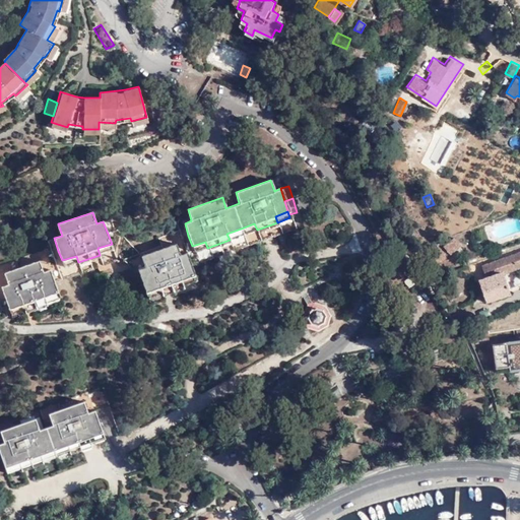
[(193,250),(187,253),(191,265),(302,225),(297,212),(288,214),(289,217),(277,222),(257,230),(243,235),(230,240),(207,248),(194,252),(193,250)]
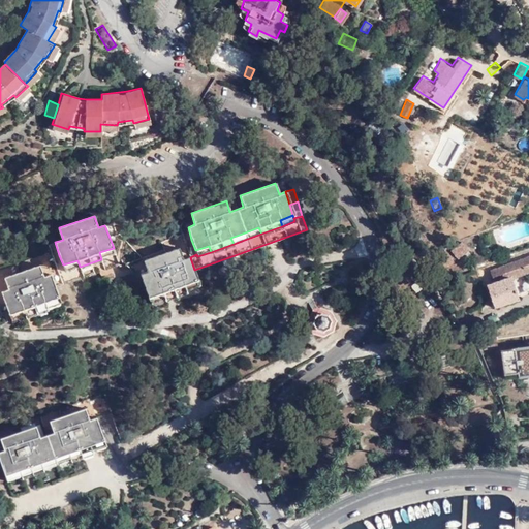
[(112,222),(104,225),(110,238),(117,235),(112,222)]
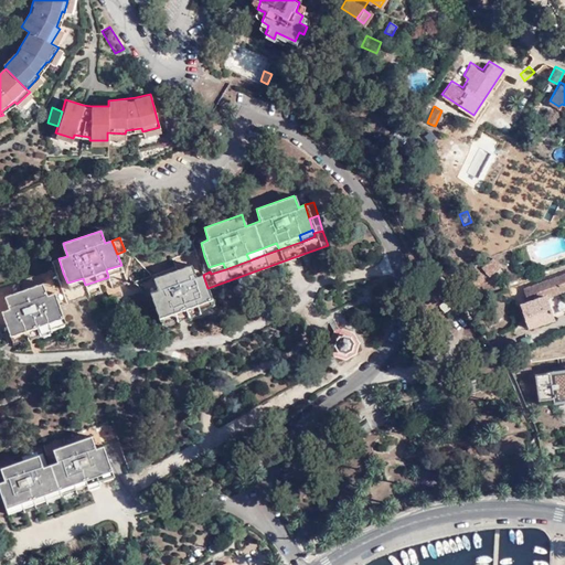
[(204,256),(201,243),(169,254),(174,266),(204,256)]
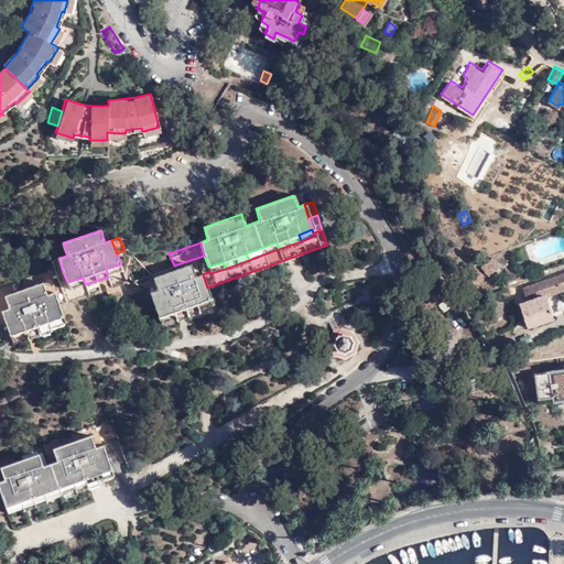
[(263,255),(279,249),(275,242),(261,248),(263,255)]
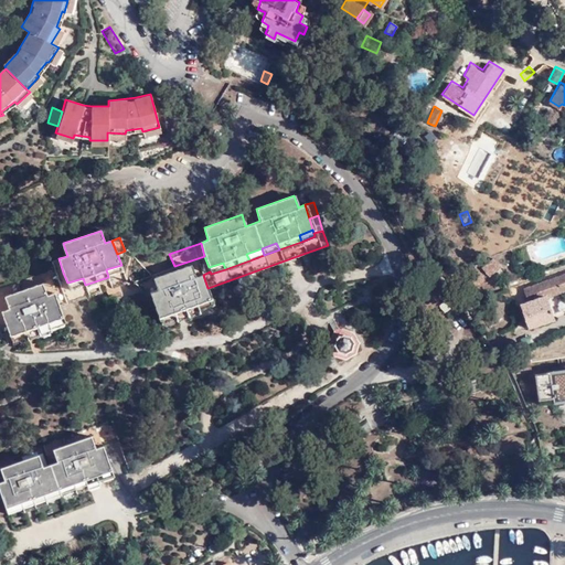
[(264,255),(262,248),(246,254),(249,260),(264,255)]
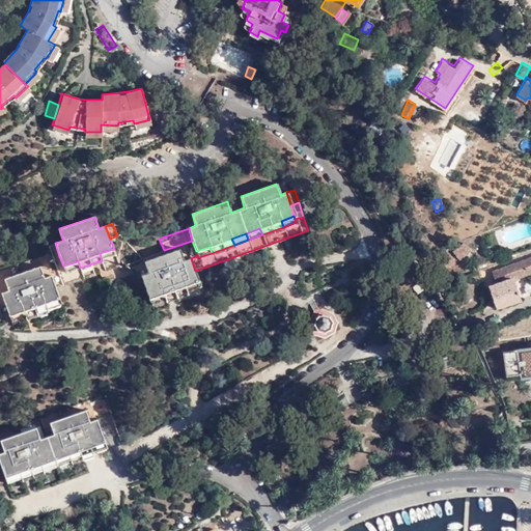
[(459,243),(453,249),(459,256),(470,248),(470,247),(474,243),(471,239),(463,245),(459,243)]
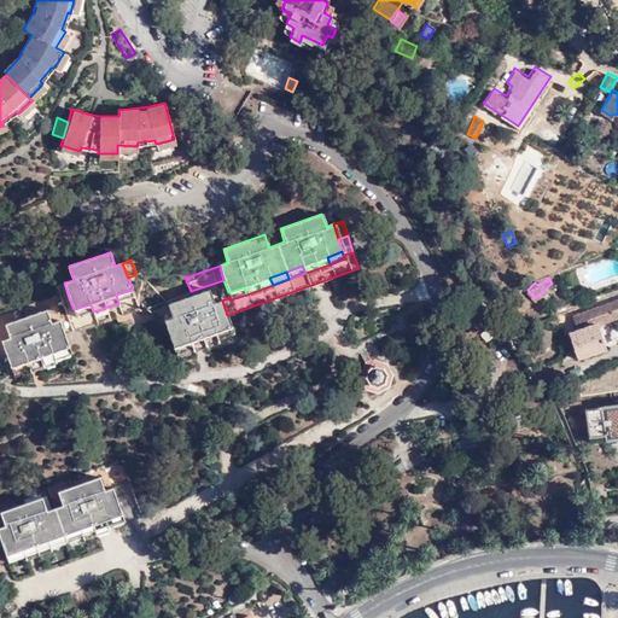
[(0,321),(69,298),(64,283),(0,305),(0,321)]
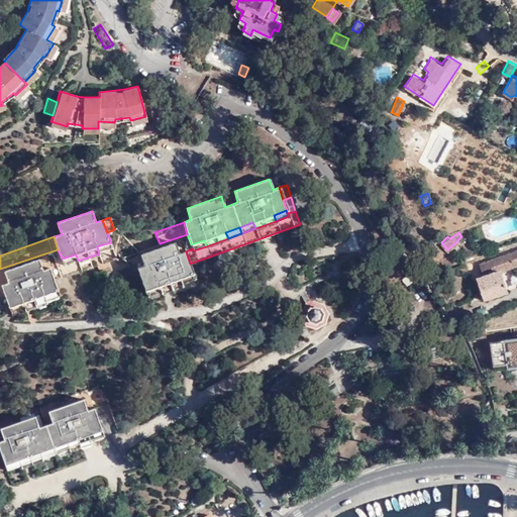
[(193,250),(206,246),(204,240),(191,244),(192,248),(193,250)]
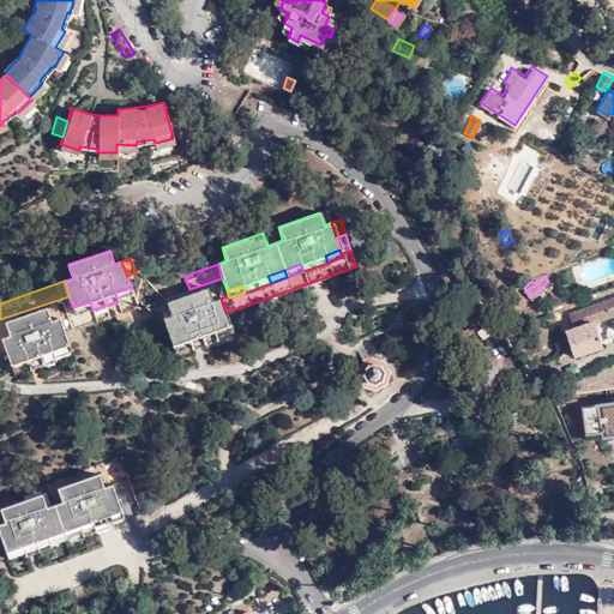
[(226,313),(221,299),(212,301),(206,287),(167,301),(172,315),(163,317),(174,347),(188,342),(191,347),(216,338),(215,333),(230,327),(226,313)]
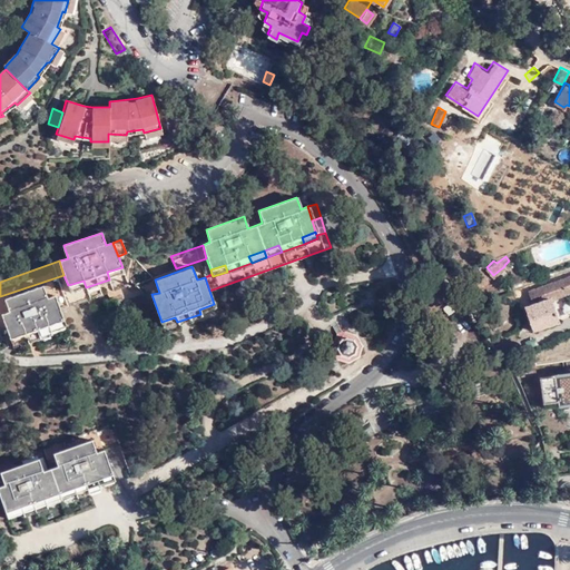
[(125,274),(123,267),(107,272),(109,279),(125,274)]
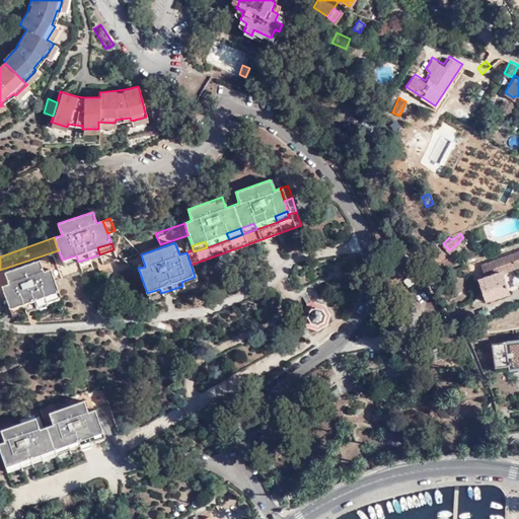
[(114,249),(99,254),(78,262),(65,266),(64,264),(50,269),(55,282),(118,261),(114,249)]
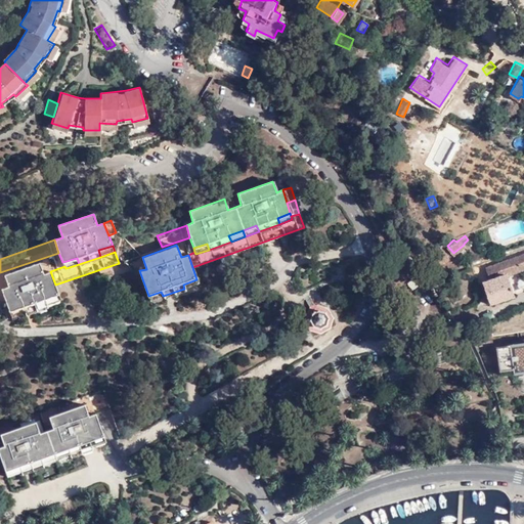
[(489,302),(513,294),(507,273),(523,267),(523,253),(480,268),(483,280),(483,281),(489,302)]
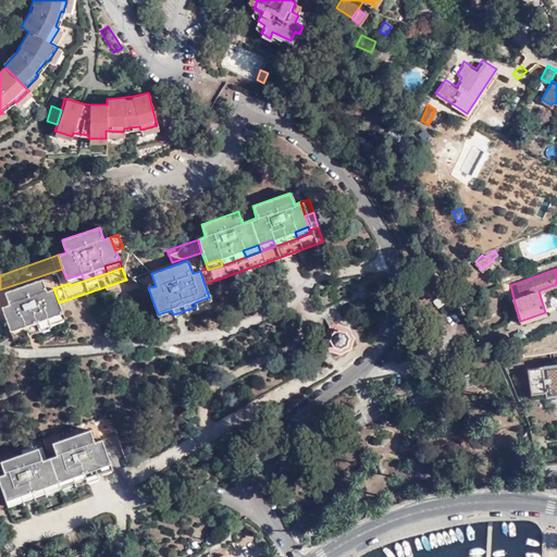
[(474,270),(457,280),(460,284),(477,274),(474,270)]
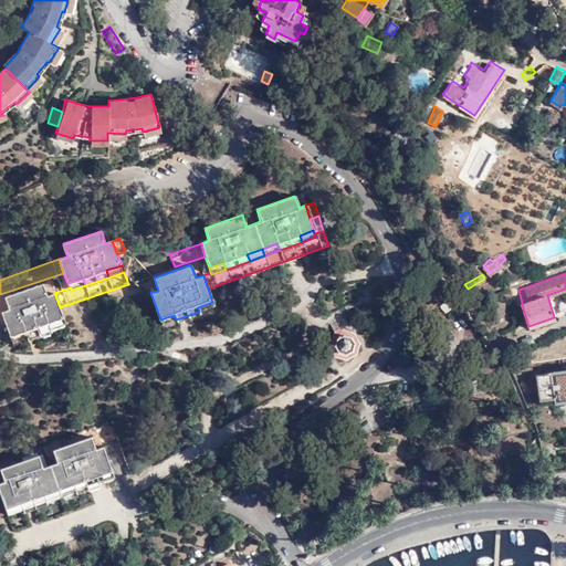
[(71,290),(85,285),(83,279),(67,283),(70,287),(71,290)]
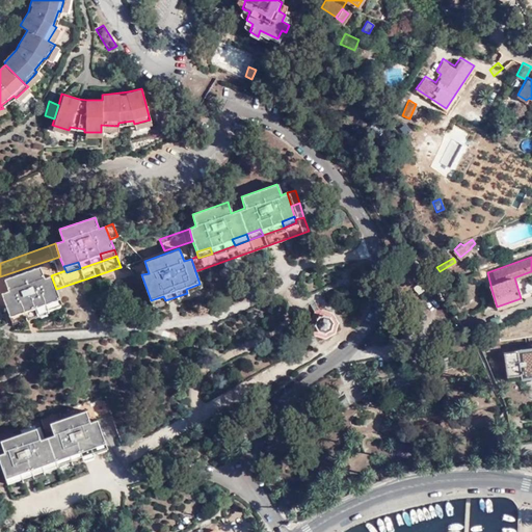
[(8,290),(1,293),(6,307),(10,318),(23,314),(25,318),(47,310),(46,307),(60,301),(56,289),(51,275),(45,276),(41,266),(4,278),(8,290)]
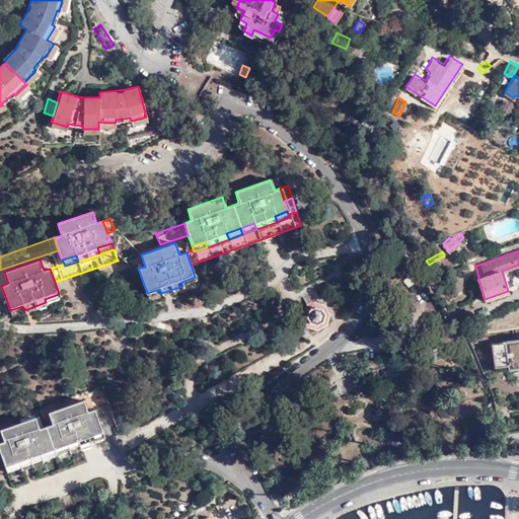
[(412,278),(405,283),(411,288),(416,283),(412,278)]
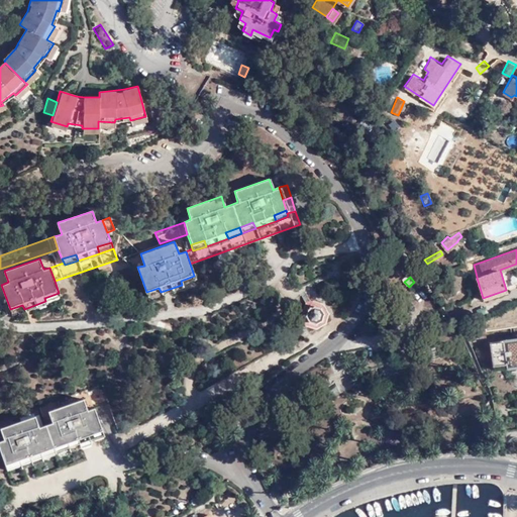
[(475,296),(463,300),(468,309),(478,306),(475,296)]
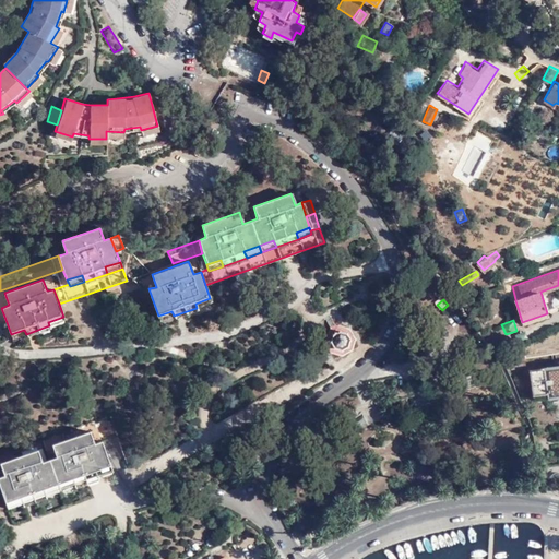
[(332,332),(329,339),(333,347),(341,351),(347,347),(351,340),(346,331),(339,330),(332,332)]
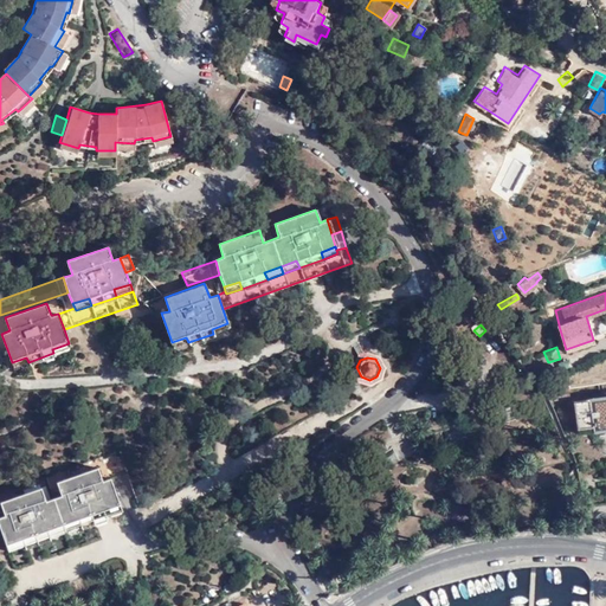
[(567,398),(567,388),(554,389),(552,389),(553,399),(567,398)]
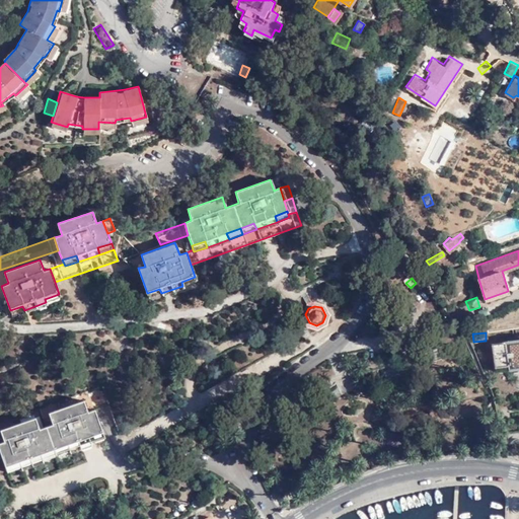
[(518,340),(491,343),(493,370),(508,369),(509,372),(518,370),(518,340)]
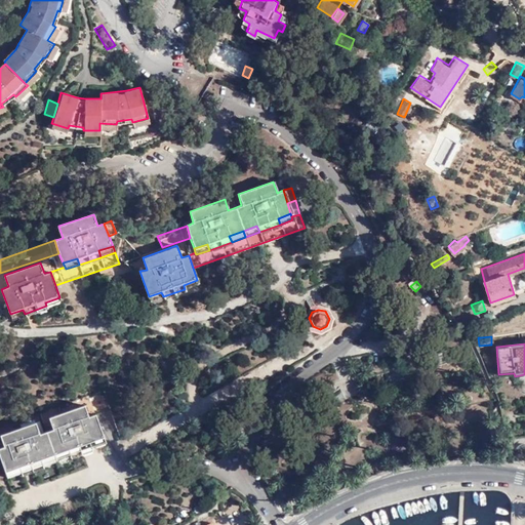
[(97,378),(0,411),(0,430),(103,395),(97,378)]
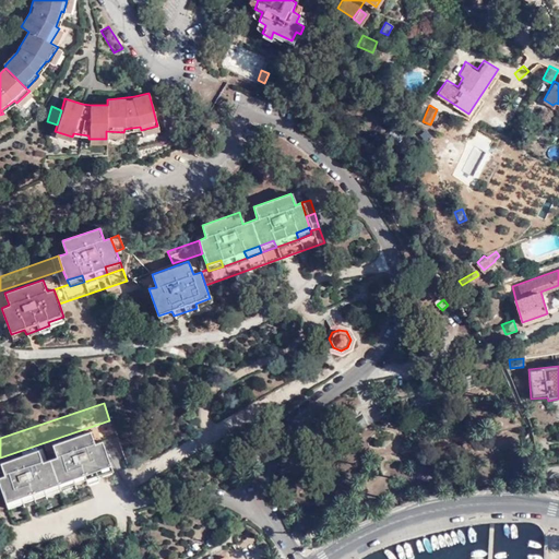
[(0,465),(3,474),(0,475),(0,490),(0,491),(4,502),(20,497),(22,501),(45,492),(43,489),(72,478),(74,483),(110,468),(99,439),(93,441),(87,430),(52,443),(56,454),(42,460),(36,449),(0,461),(0,465)]
